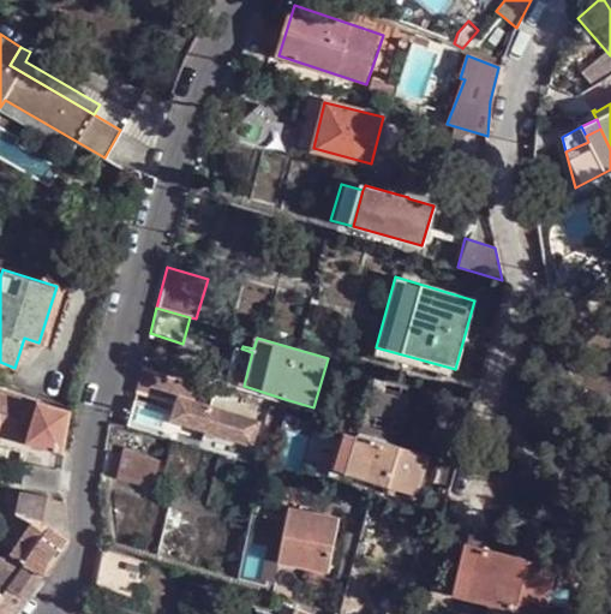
[(281,398),(244,386),(252,352),(241,349),(243,346),(237,344),(223,386),(280,404),(281,398)]
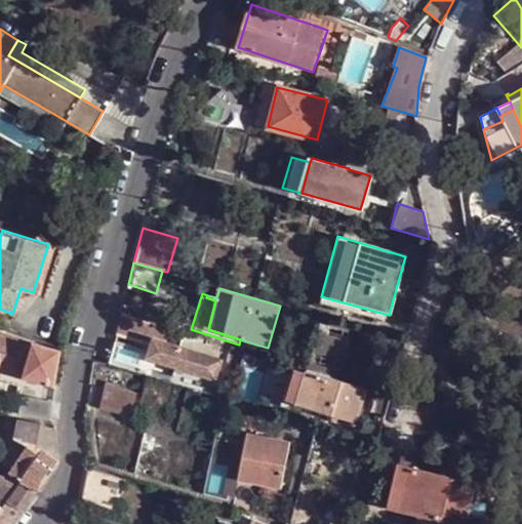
[(184,332),(121,313),(115,336),(148,347),(151,338),(178,346),(184,332)]
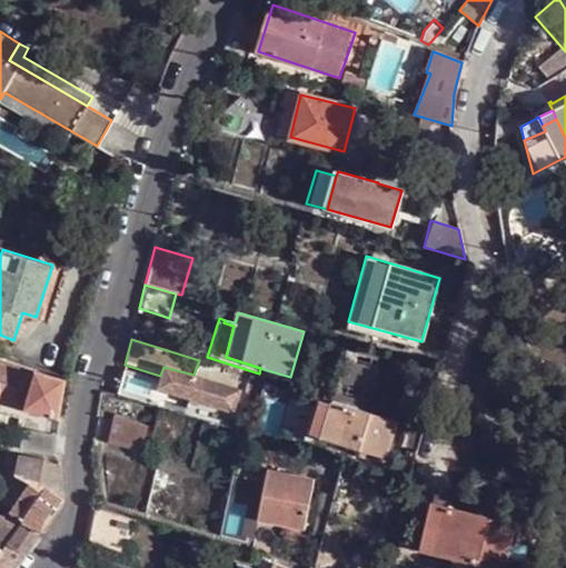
[(361,410),(378,352),(349,345),(333,401),(361,410)]
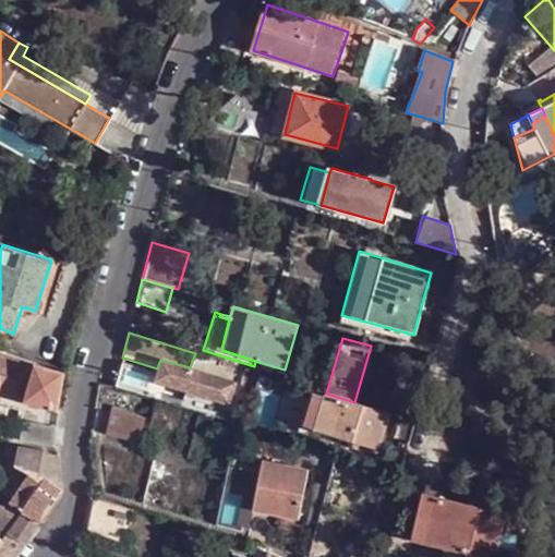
[(0,392),(56,410),(62,375),(0,354),(0,392)]
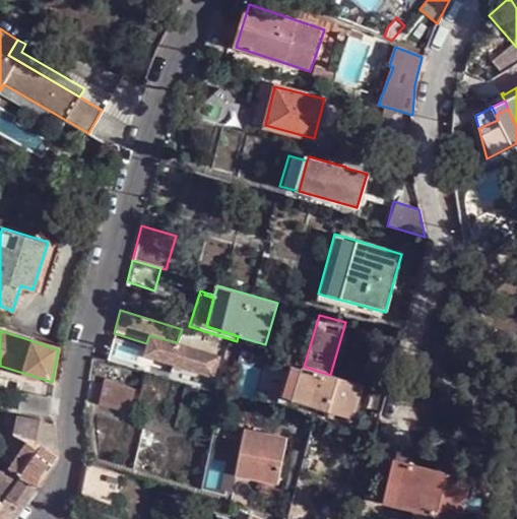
[(177,342),(149,335),(146,343),(143,355),(212,377),(218,357),(177,342)]
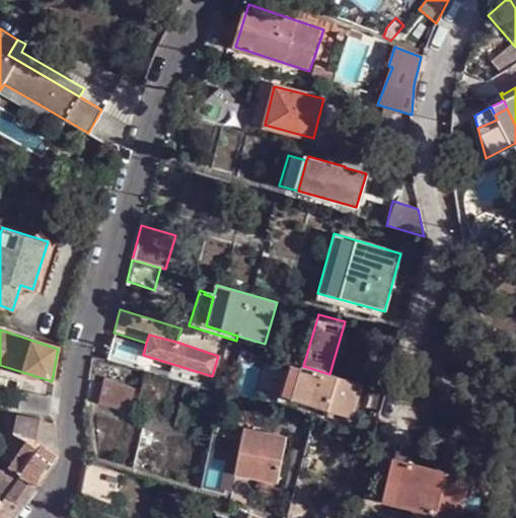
[(396,351),(369,344),(363,370),(389,377),(396,351)]
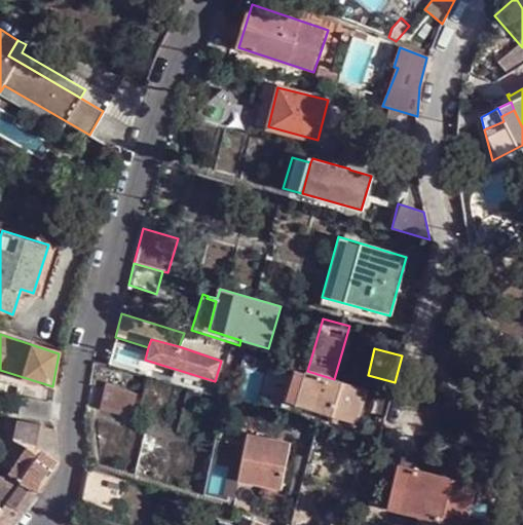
[(307,371),(294,367),(283,400),(297,404),(297,406),(356,424),(366,389),(307,371)]
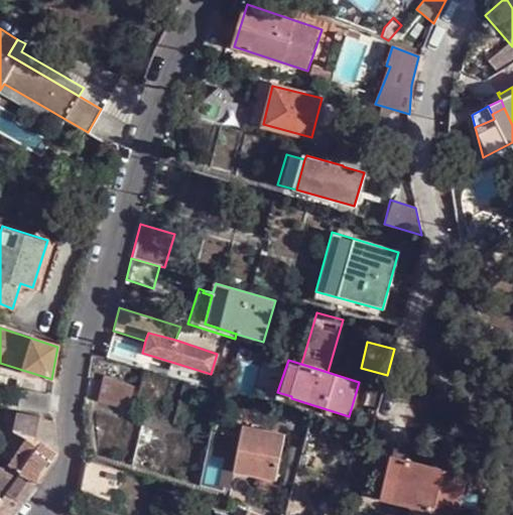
[(51,379),(0,363),(0,378),(50,392),(53,379),(51,379)]
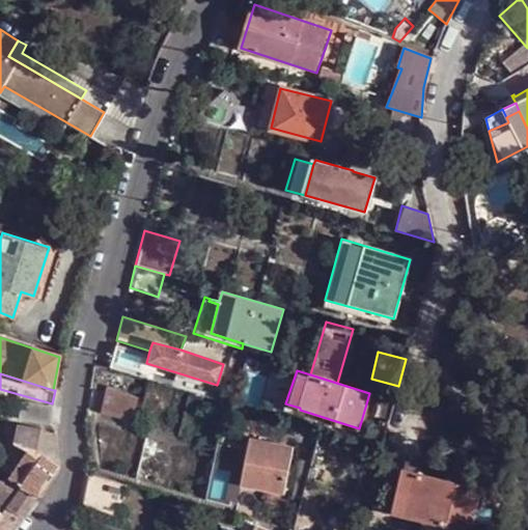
[(132,422),(141,394),(107,383),(99,411),(132,422)]
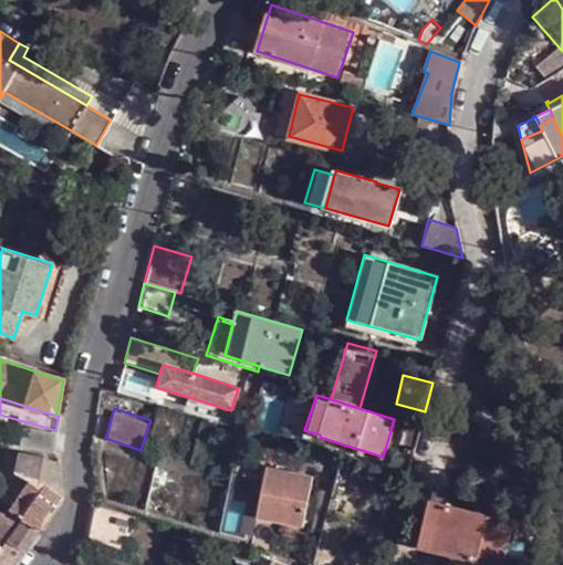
[(54,435),(22,429),(19,447),(51,453),(54,435)]
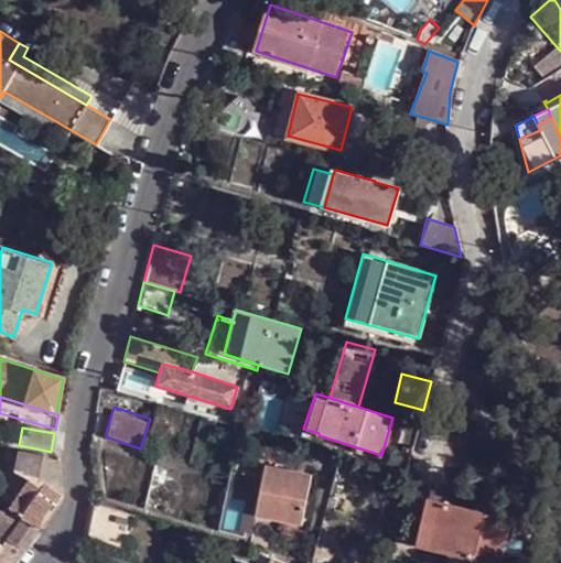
[(43,484),(60,497),(57,475),(56,457),(31,454),(33,474),(43,483),(43,484)]
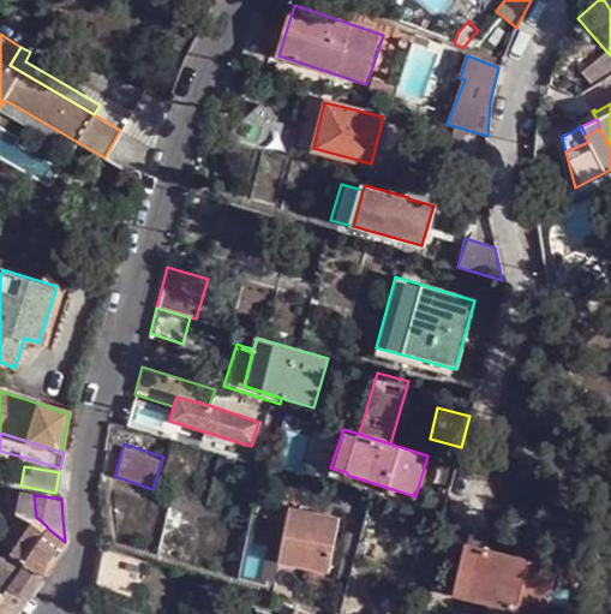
[(367,500),(359,535),(376,538),(385,504),(367,500)]
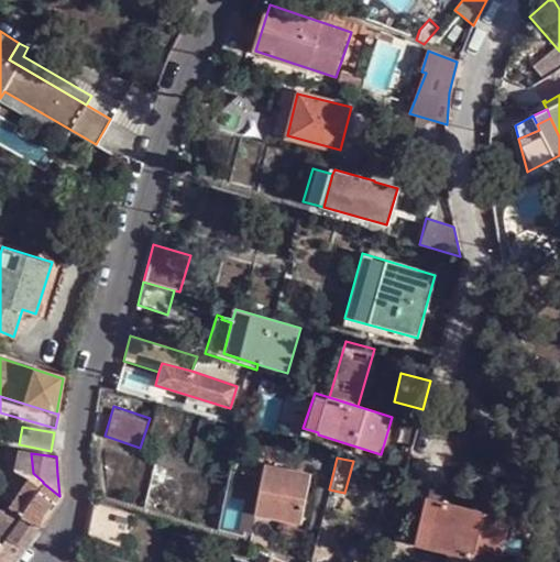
[(309,472),(264,464),(254,513),(299,521),(309,472)]
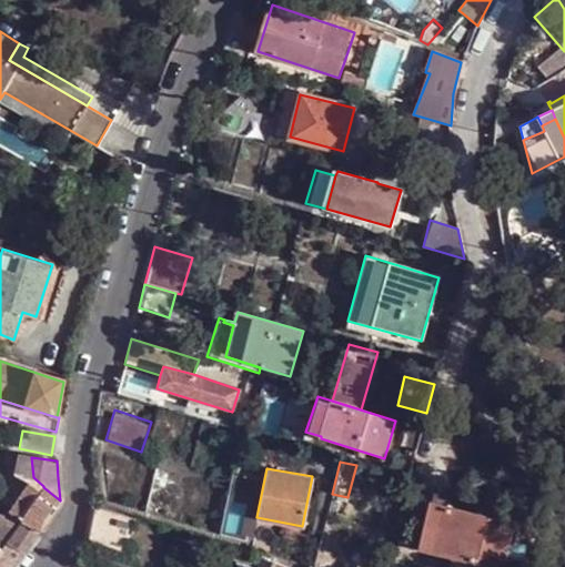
[(60,500),(43,487),(43,486),(33,477),(6,517),(40,530),(60,503),(60,500)]
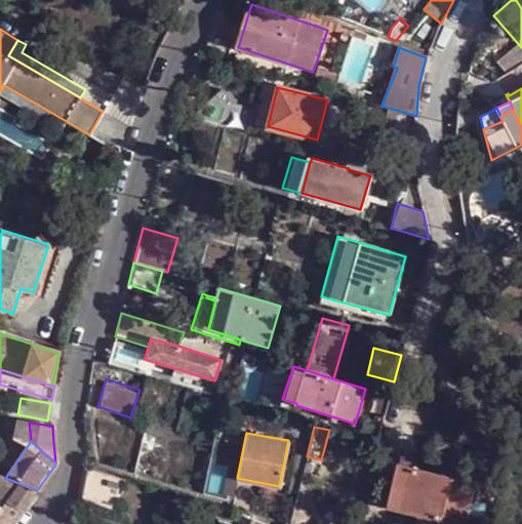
[(117,479),(87,467),(84,483),(81,497),(114,512),(115,497),(117,479)]
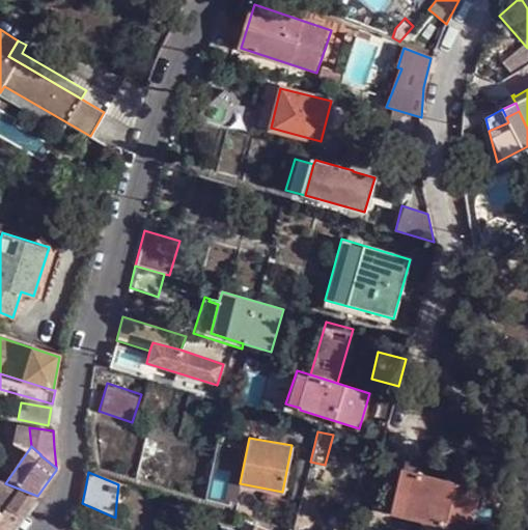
[(411,518),(428,521),(433,502),(428,500),(433,477),(420,474),(411,518)]
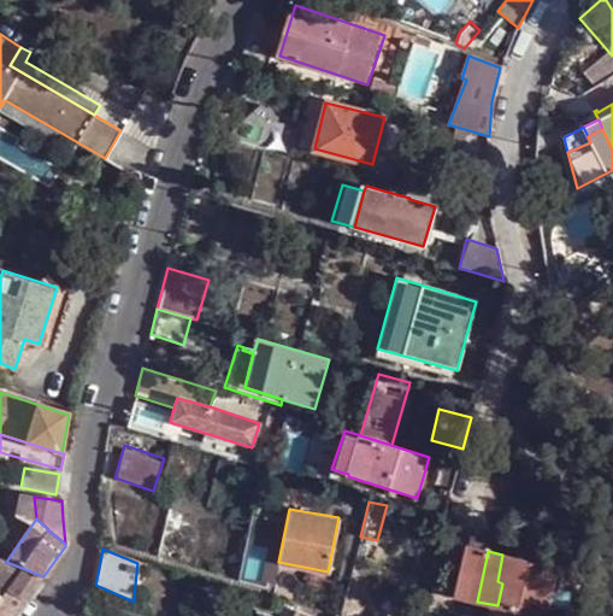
[(552,565),(502,555),(497,581),(502,584),(497,605),(517,610),(526,612),(528,610),(542,614),(552,565)]
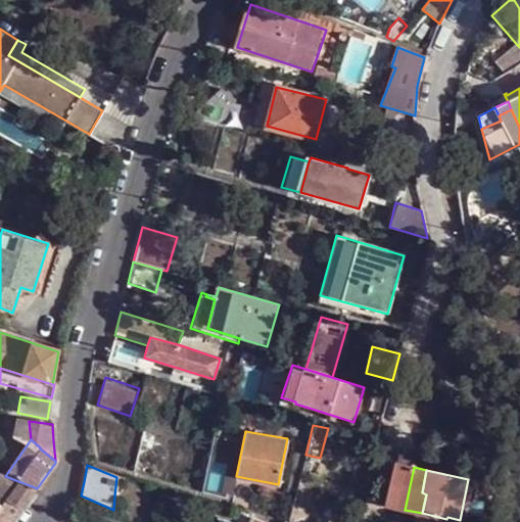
[(0,499),(5,503),(21,511),(37,488),(5,476),(0,474),(0,499)]
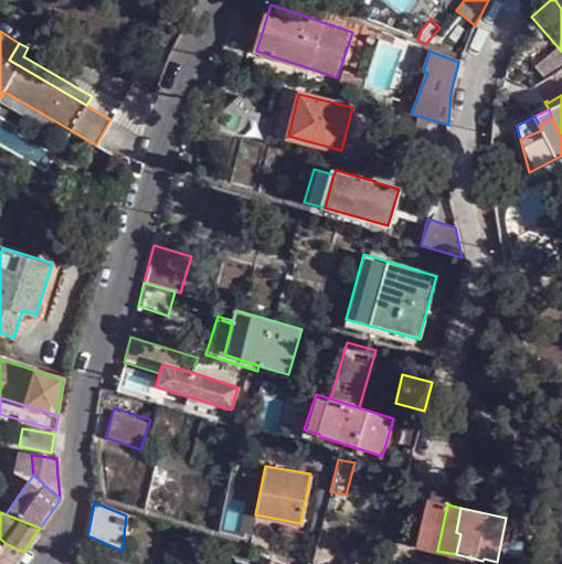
[(0,563),(14,563),(23,552),(6,543),(1,551),(0,550),(0,563)]
